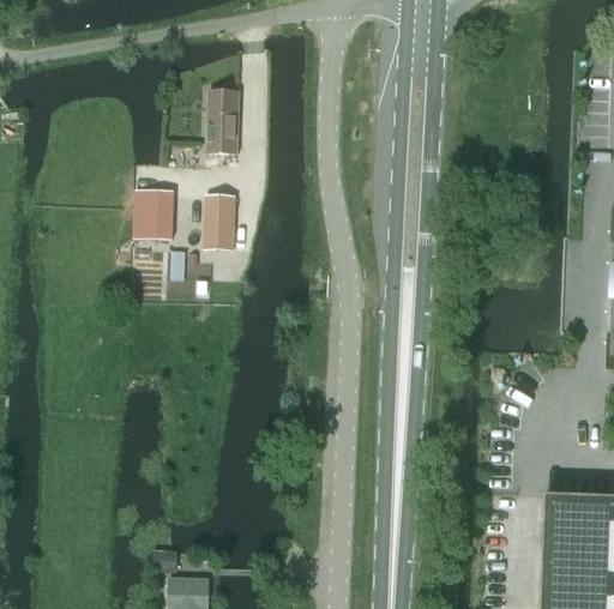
[(238,90),(209,89),(206,151),(235,152),(238,90)]
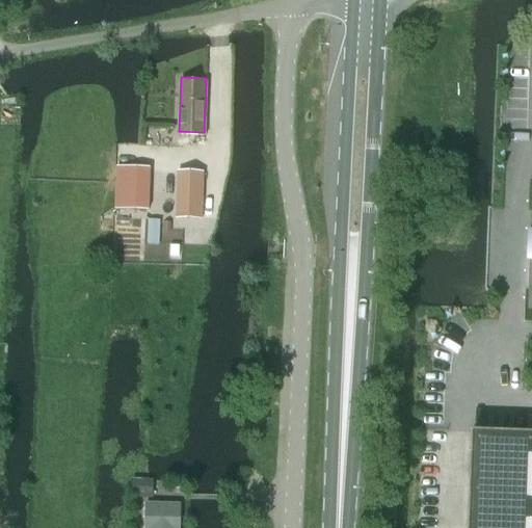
[(117,164),(116,187),(149,188),(150,166),(117,164)]
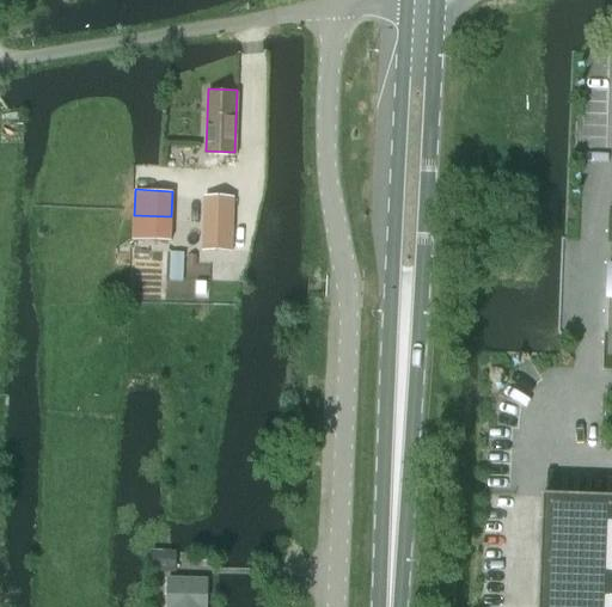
[(204,195),(203,247),(231,249),(233,196),(204,195)]
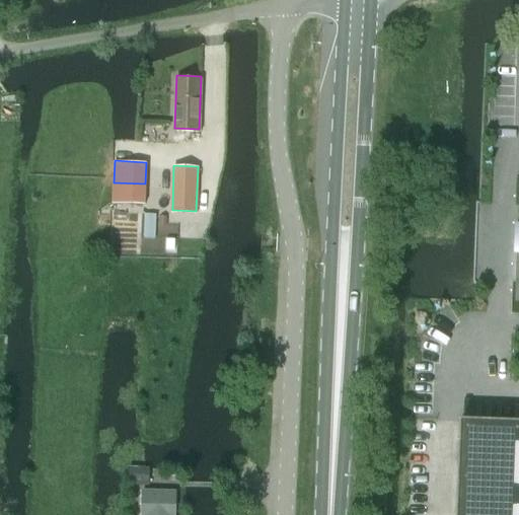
[(144,211),(144,234),(156,235),(157,211),(144,211)]
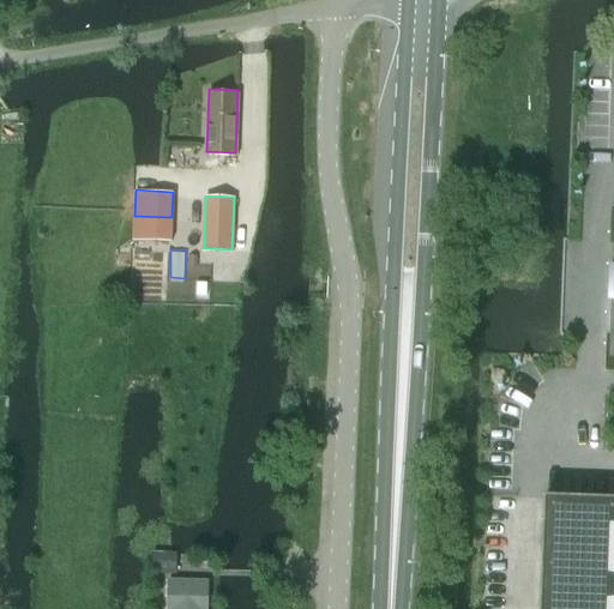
[(613,608),(613,496),(546,495),(541,608),(613,608)]
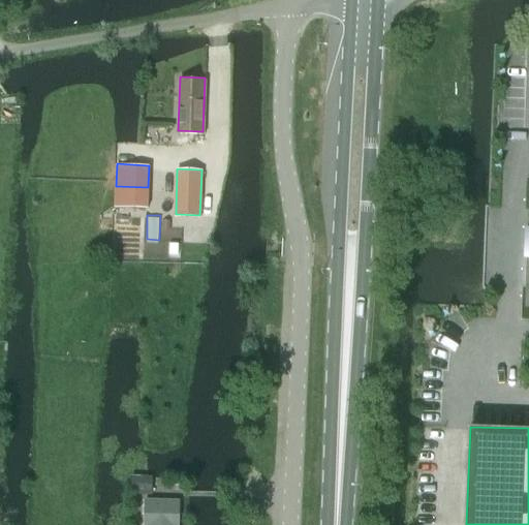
[(152,492),(153,473),(131,472),(131,491),(152,492)]
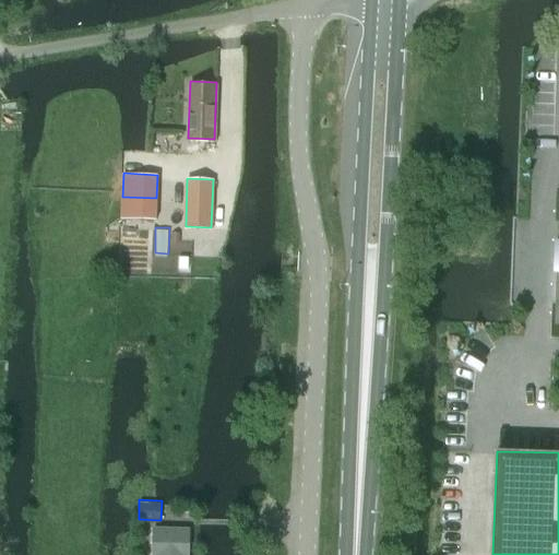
[(154,524),(152,554),(188,554),(190,527),(154,524)]
